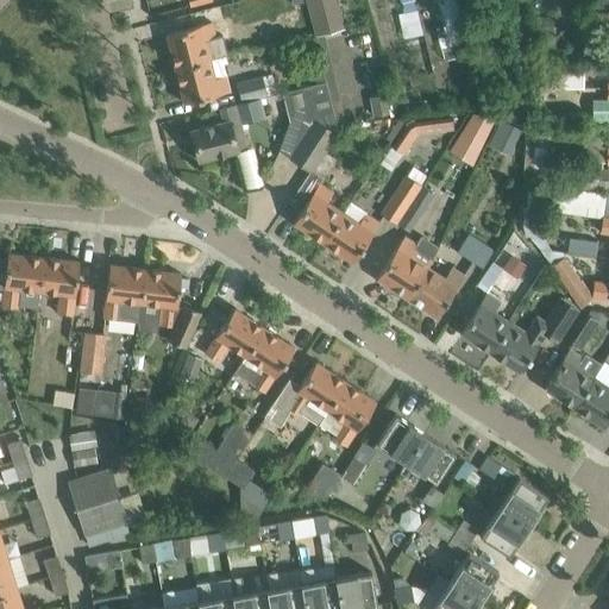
[(306,0),(318,43),(347,35),(338,0),(306,0)]
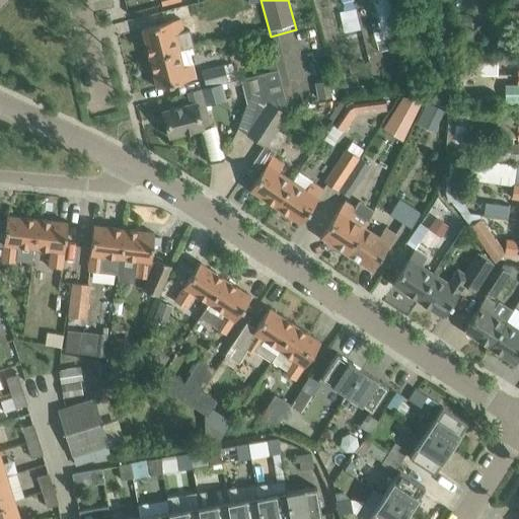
[(372,0),(382,39),(401,34),(393,0),(372,0)]
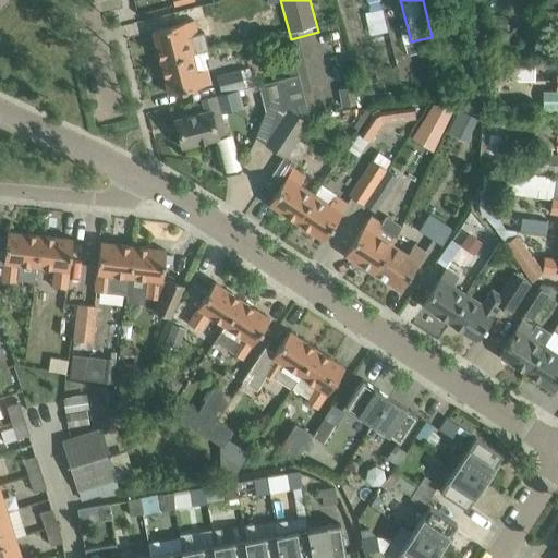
[(196,35),(193,20),(152,31),(160,62),(202,51),(208,49),(204,33),(196,35)]
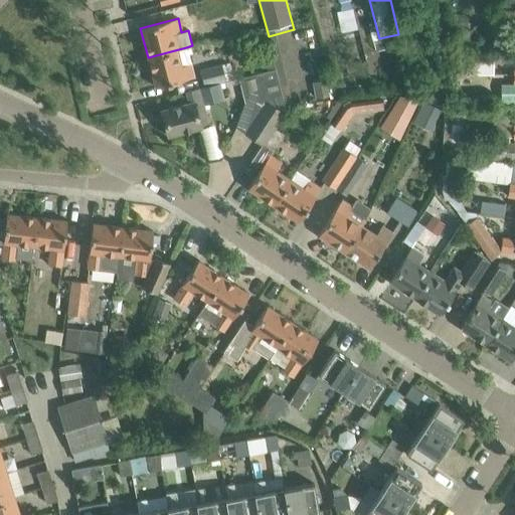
[(186,47),(148,57),(155,87),(194,76),(186,47)]
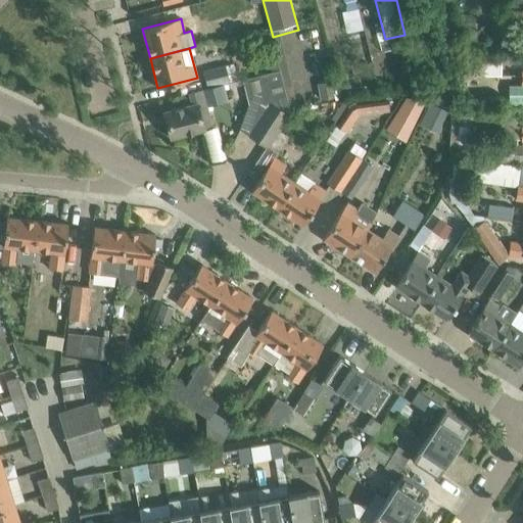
[(502,76),(502,55),(473,55),(473,76),(502,76)]
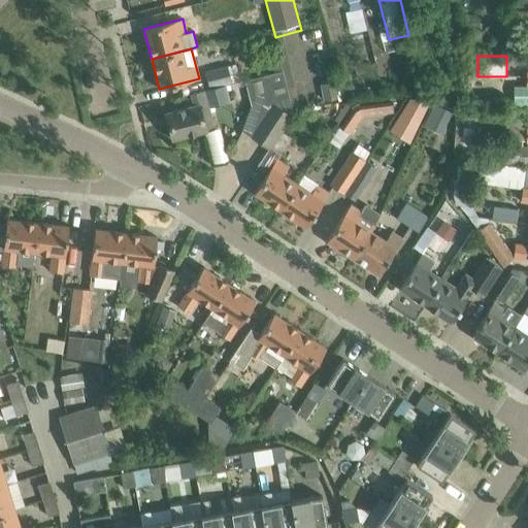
[(226,67),(205,72),(209,88),(230,83),(226,67)]
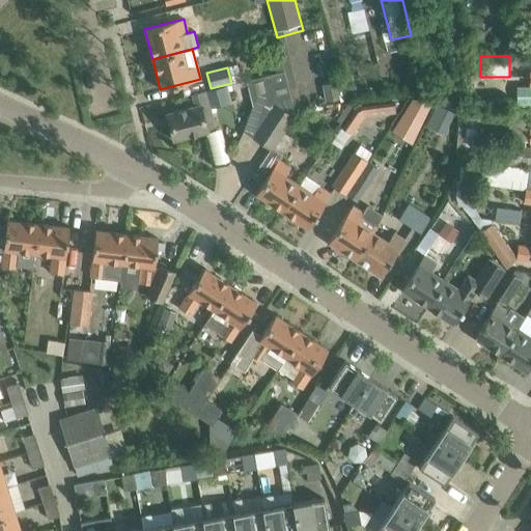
[(284,70),(245,80),(252,106),(244,129),(272,149),(296,112),(284,70)]
